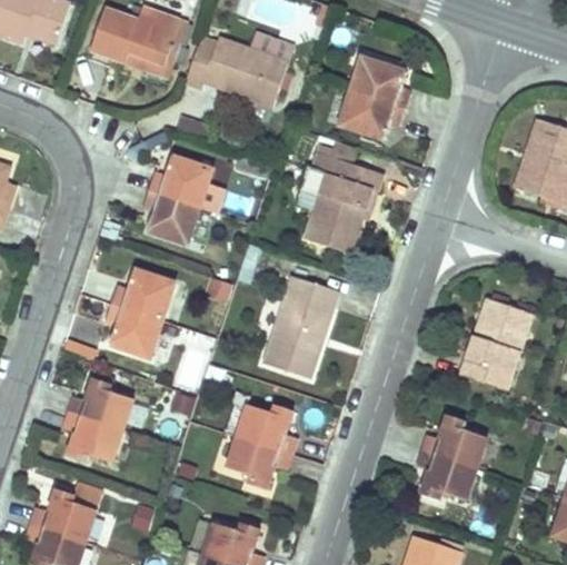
[(0,31),(22,39),(26,31),(56,40),(69,1),(66,0),(0,0),(0,31)]
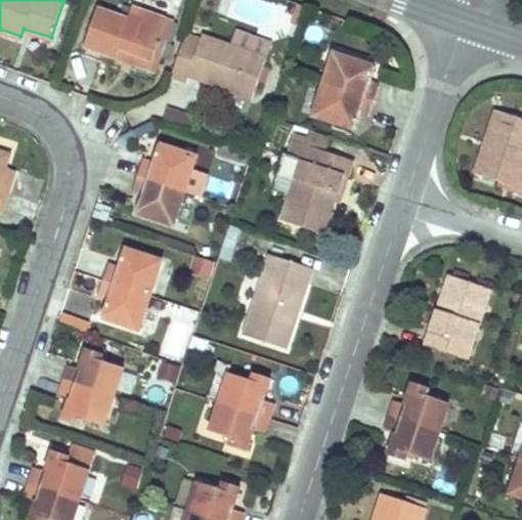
[(165,16),(148,11),(131,5),(127,16),(96,6),(84,44),(115,55),(118,45),(158,60),(166,38),(159,36),(165,16)]
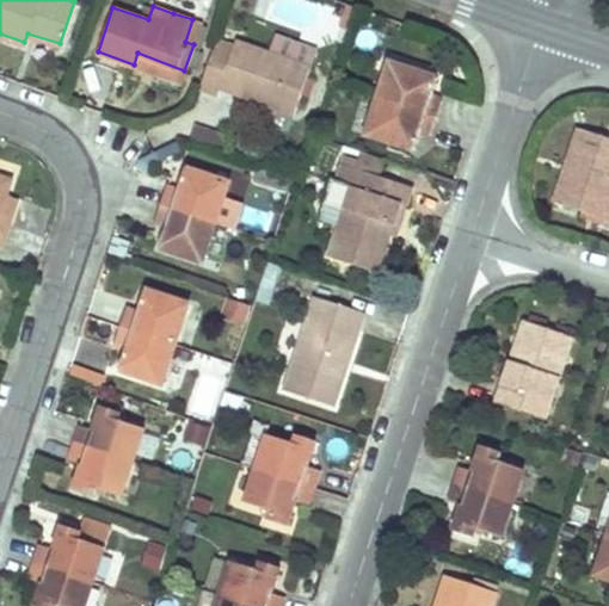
[(202,23),(192,19),(185,42),(194,44),(202,23)]
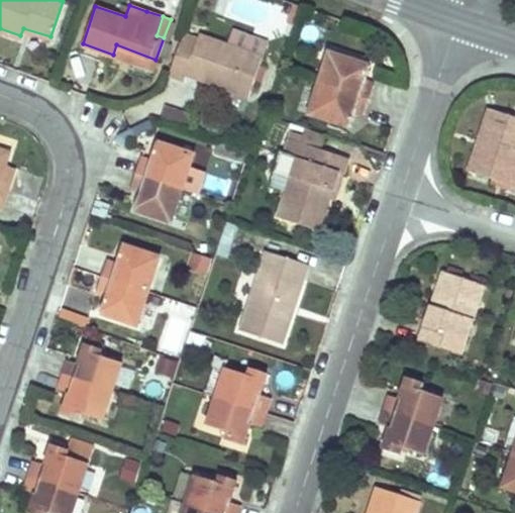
[(226,43),(261,56),(267,40),(231,28),(226,43)]
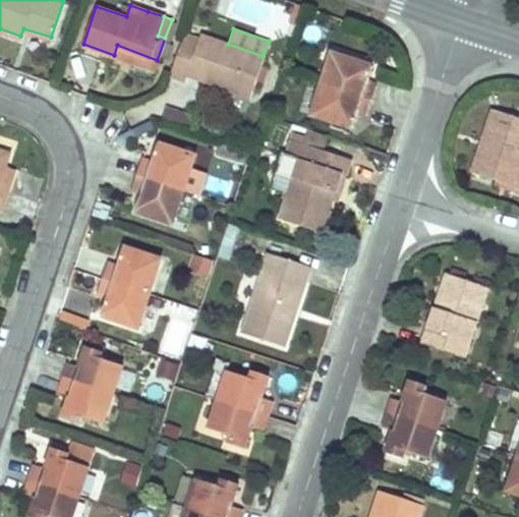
[(186,74),(217,85),(248,97),(263,56),(228,44),(199,34),(198,38),(183,33),(169,73),(184,78),(186,74)]
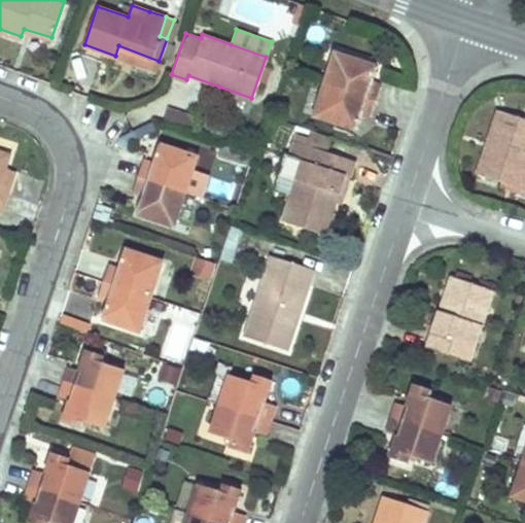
[(159,61),(118,45),(115,56),(155,70),(159,61)]
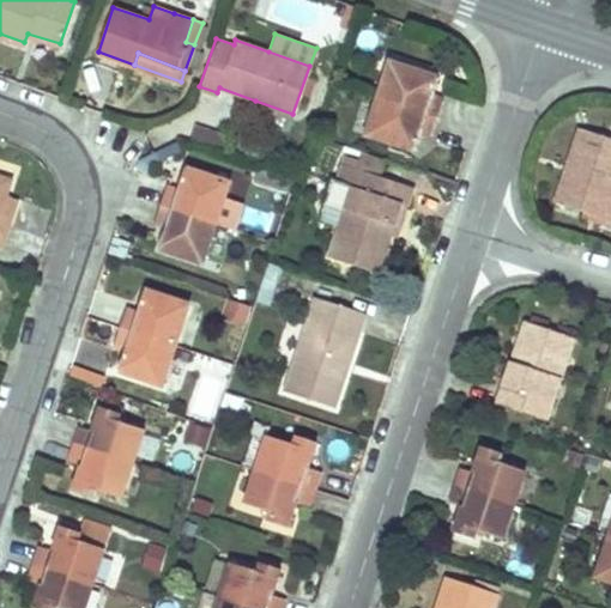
[(446,99),(433,96),(439,76),(392,60),(368,132),(415,147),(421,129),(434,132),(446,99)]
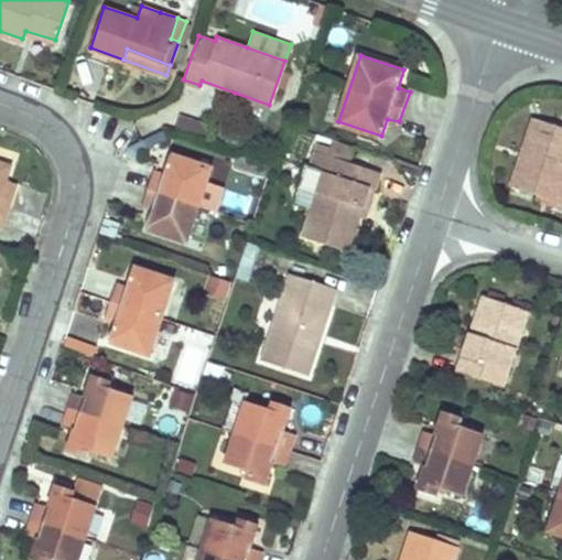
[(552,204),(561,206),(561,126),(532,117),(521,150),(528,152),(517,186),(554,200),(552,204)]
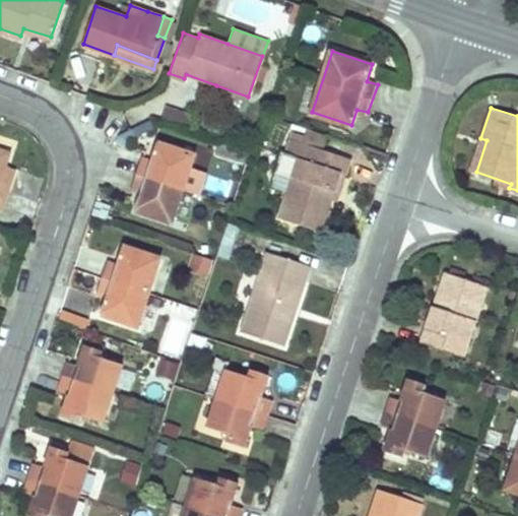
[(307,143),(319,147),(321,138),(289,128),(282,149),(292,152),(284,175),(290,177),(298,156),(302,157),(307,143)]
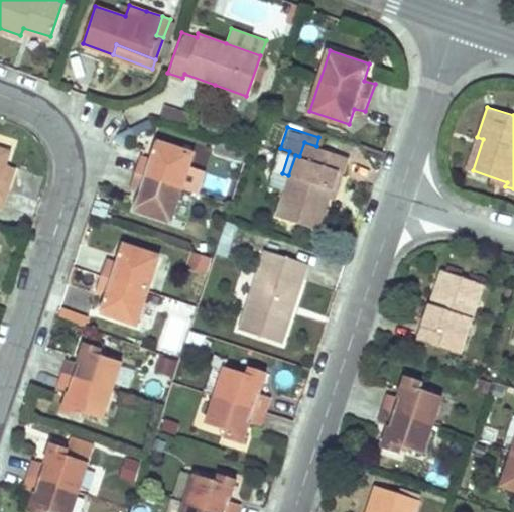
[(467,167),(473,170),(483,139),(477,137),(467,167)]
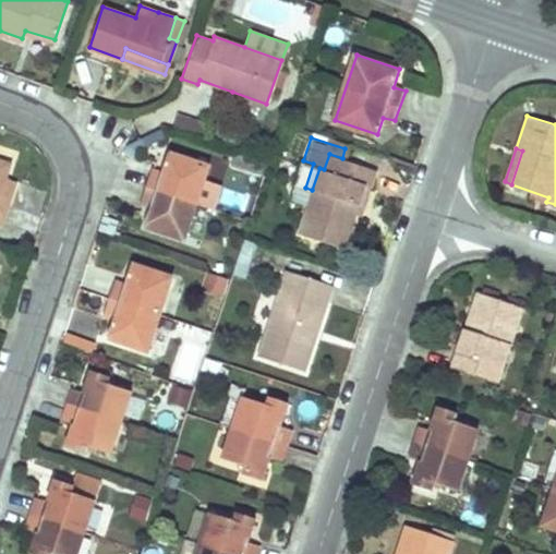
[(139,202),(144,204),(150,206),(144,226),(183,239),(196,201),(212,206),(219,184),(203,179),(207,165),(168,152),(160,173),(148,170),(139,202)]
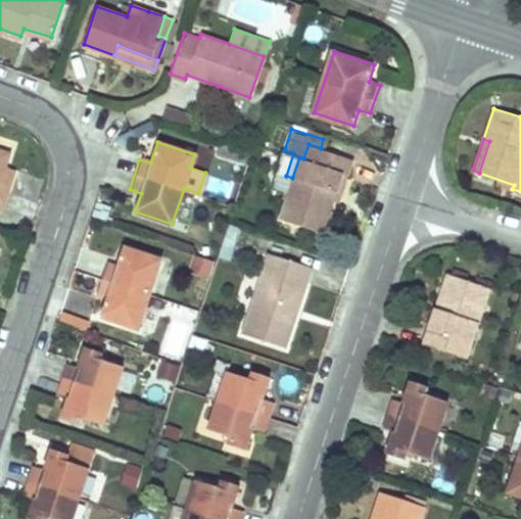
[(292,178),(279,218),(320,231),(331,198),(340,172),(346,174),(351,158),(321,148),(309,144),(303,158),(299,157),(292,178)]
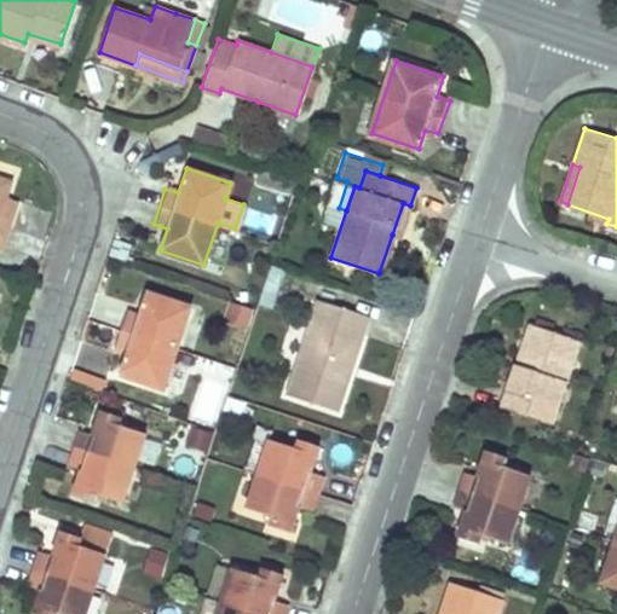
[(0,203),(4,193),(9,179),(0,177),(0,242),(4,243),(10,225),(0,221),(0,203)]
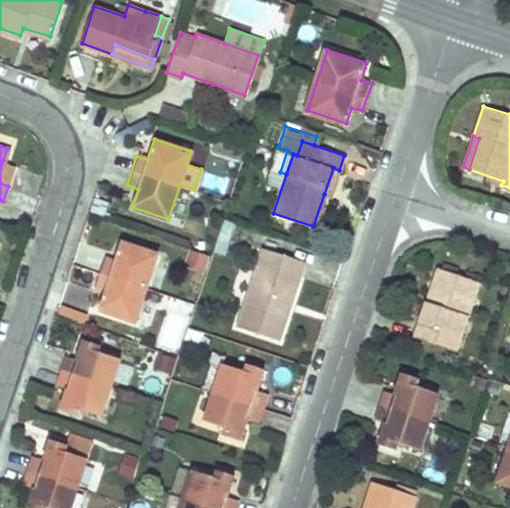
[(3,160),(0,168),(0,183),(8,186),(16,165),(3,160)]
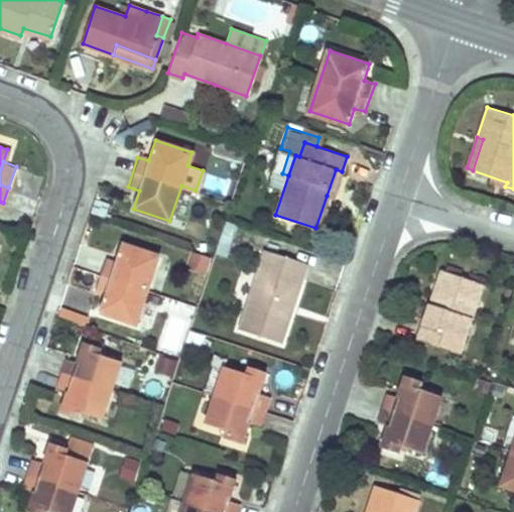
[(334,198),(342,171),(336,169),(327,196),(334,198)]
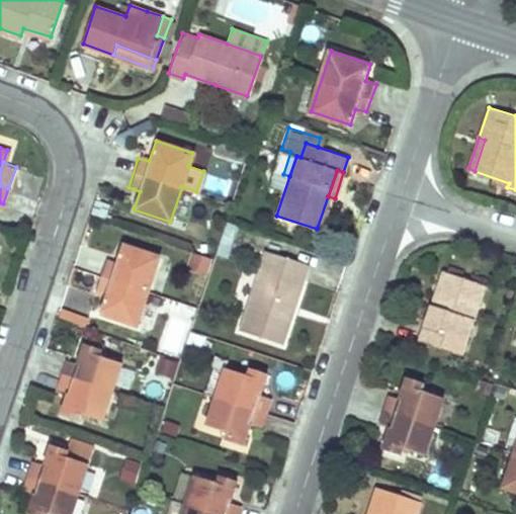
[(94,289),(100,291),(105,292),(99,308),(137,321),(159,255),(121,244),(116,259),(106,255),(94,289)]
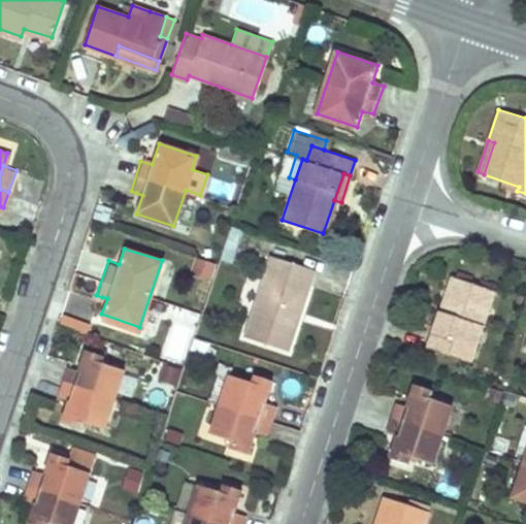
[(194,254),(190,270),(212,274),(217,258),(194,254)]
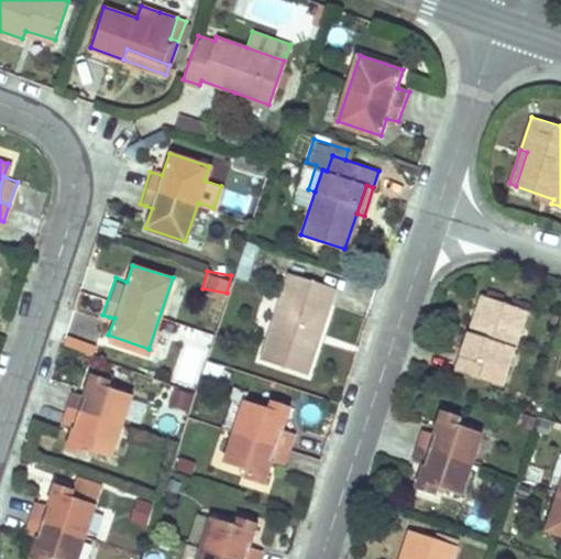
[(333,286),(311,278),(289,272),(261,358),(305,372),(333,286)]
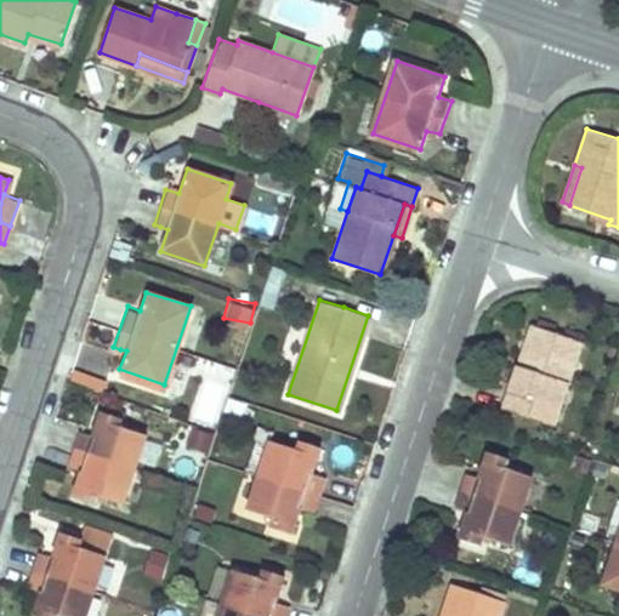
[(503,406),(552,423),(580,341),(531,324),(503,406)]
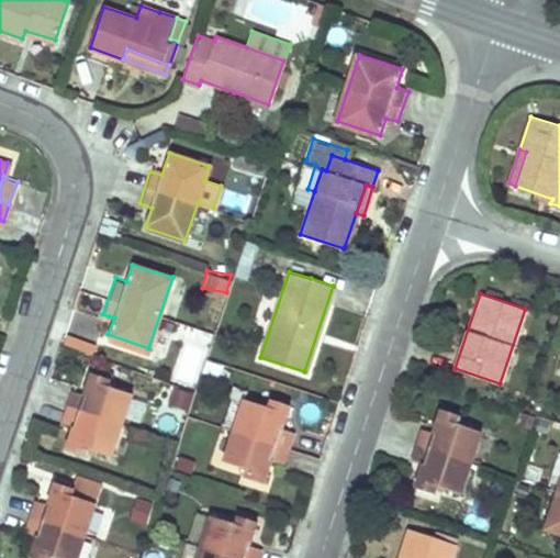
[(93,345),(65,335),(63,343),(91,352),(93,345)]
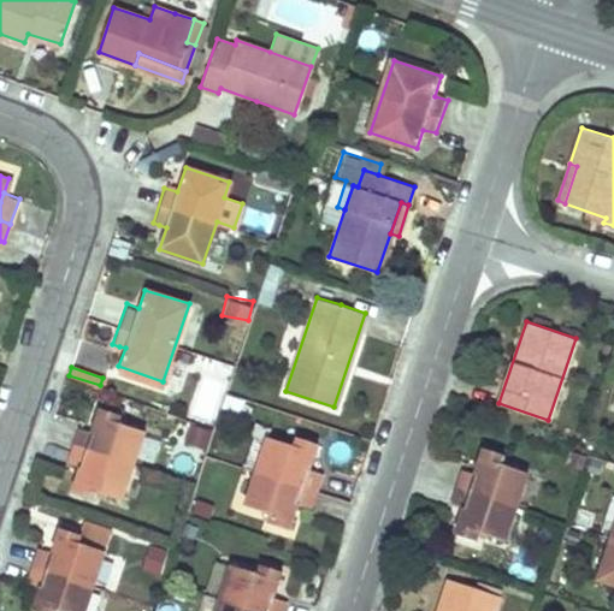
[(68,462),(75,464),(82,467),(74,492),(90,498),(94,490),(120,498),(145,431),(117,421),(119,413),(102,407),(94,432),(80,428),(68,462)]
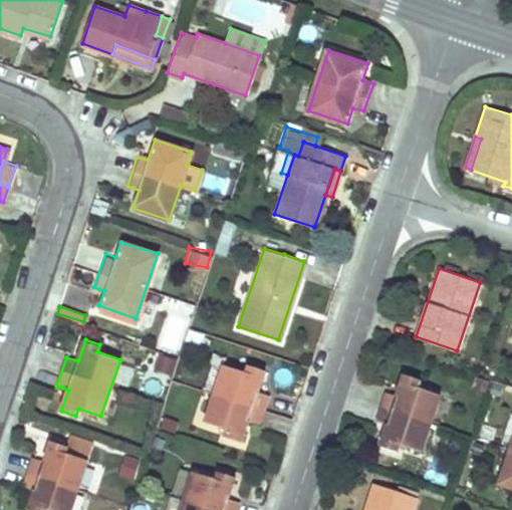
[(173,370),(177,355),(159,350),(155,365),(173,370)]
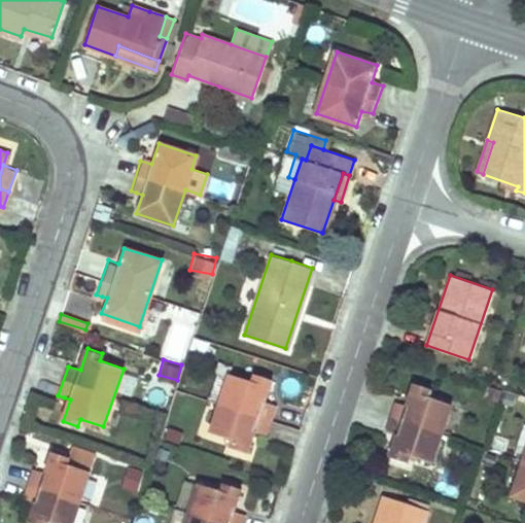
[(252,430),(265,434),(275,405),(263,402),(270,379),(253,374),(252,382),(229,374),(209,432),(232,441),(230,448),(246,452),(252,430)]
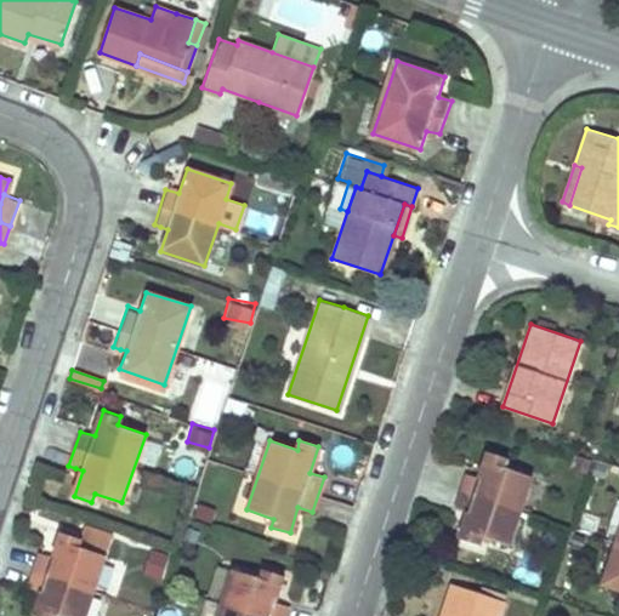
[(454,508),(467,512),(458,539),(477,543),(480,536),(507,545),(531,477),(504,468),(506,458),(488,452),(480,478),(466,473),(454,508)]
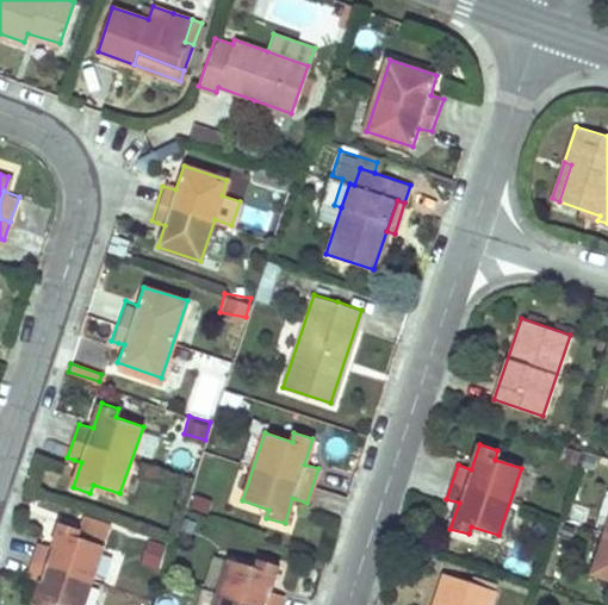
[(54,547),(39,543),(28,577),(42,580),(33,604),(53,604),(54,603),(59,604),(81,604),(92,579),(110,525),(84,517),(80,528),(62,522),(54,547)]
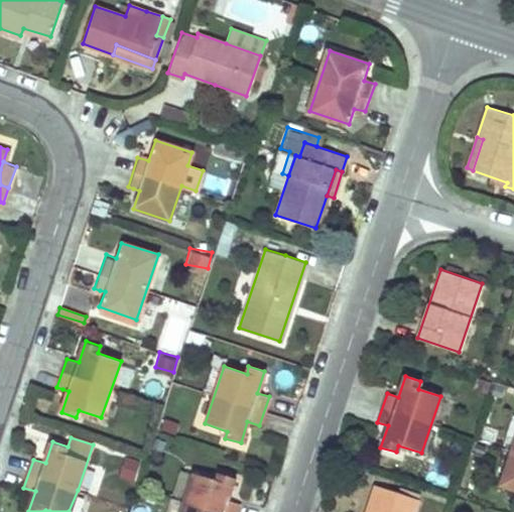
[(513,445),(501,484),(513,488),(513,445)]
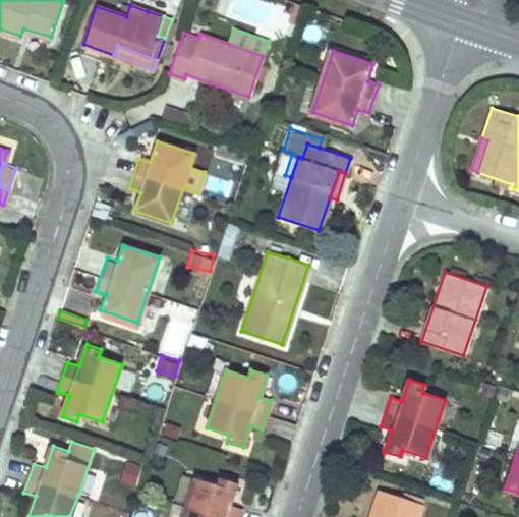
[(124,457),(120,479),(136,482),(139,460),(124,457)]
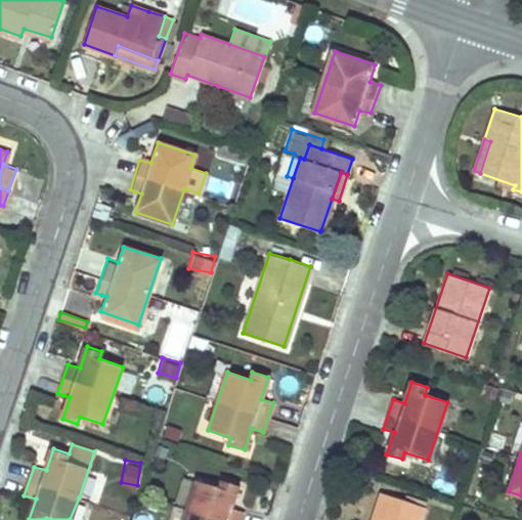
[(238,519),(243,512),(231,508),(238,486),(222,480),(220,488),(198,481),(183,519),(238,519)]
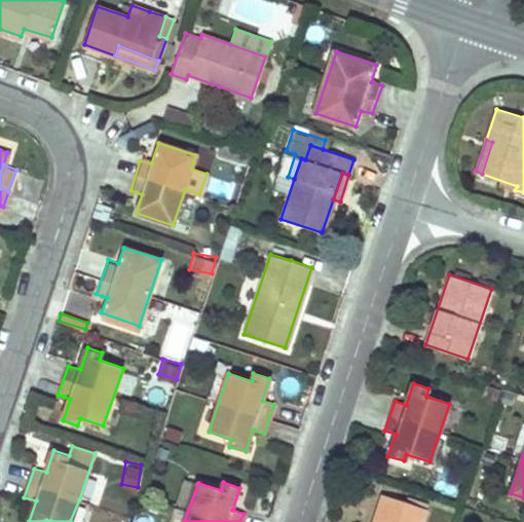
[(420,521),(425,509),(382,493),(372,521),(420,521)]
